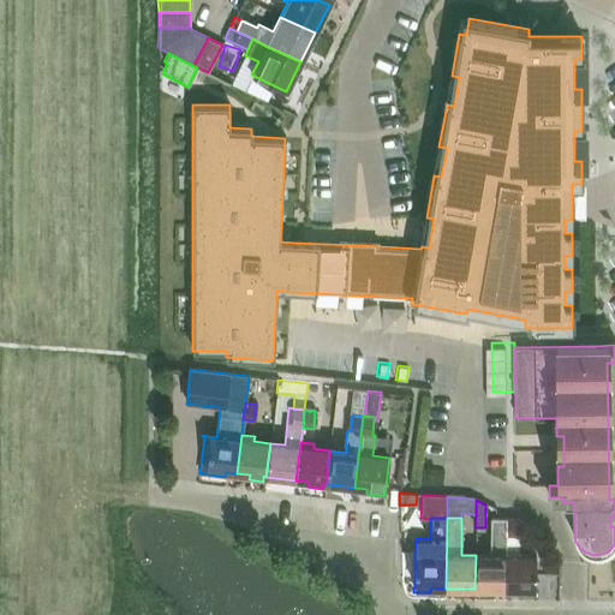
[(475,589),(475,592),(488,592),(488,589),(505,590),(505,550),(505,547),(506,536),(506,519),(495,519),(490,519),(489,555),(476,555),(475,589)]
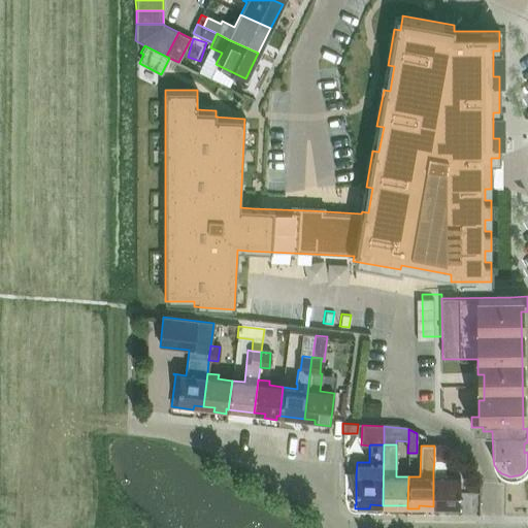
[(434,446),(434,460),(443,461),(443,446),(434,446)]
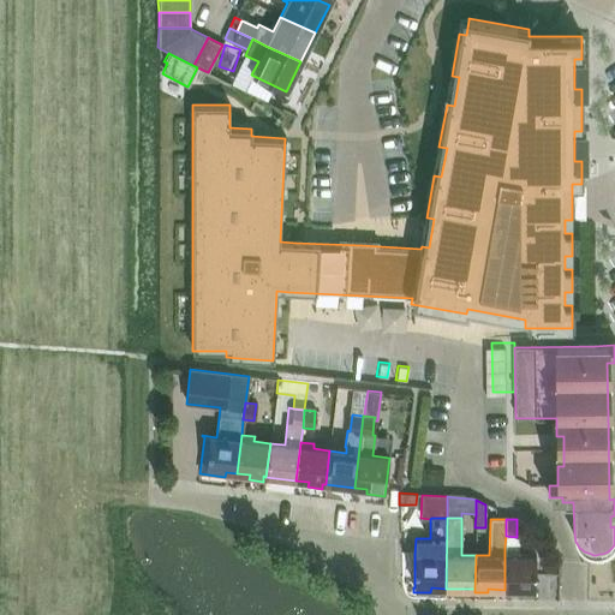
[(505,550),(505,590),(535,590),(536,556),(518,556),(518,551),(519,537),(517,537),(506,536),(505,547),(505,550)]
